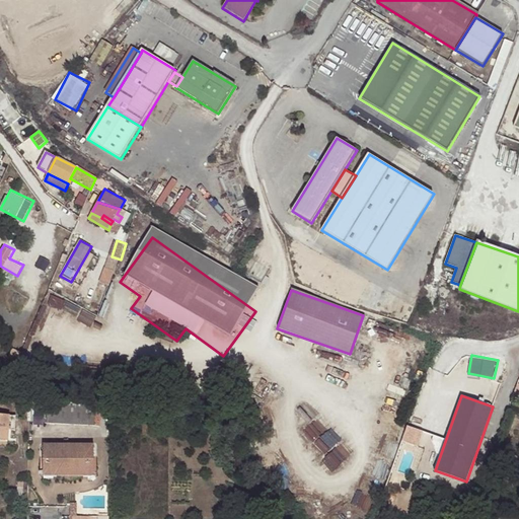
[(69,416),(70,408),(48,406),(47,423),(69,425),(69,416)]
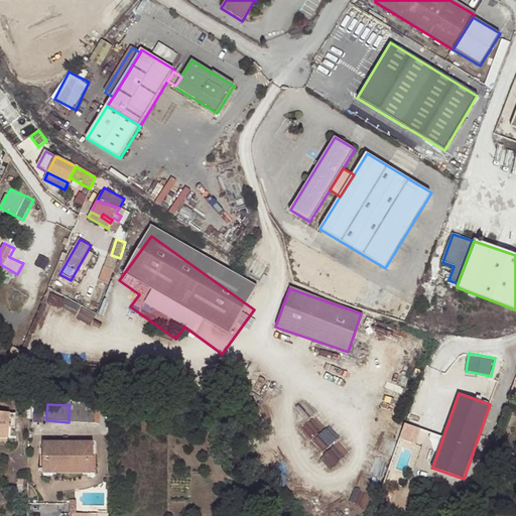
[(80,406),(70,405),(69,413),(69,422),(95,423),(96,407),(80,406)]
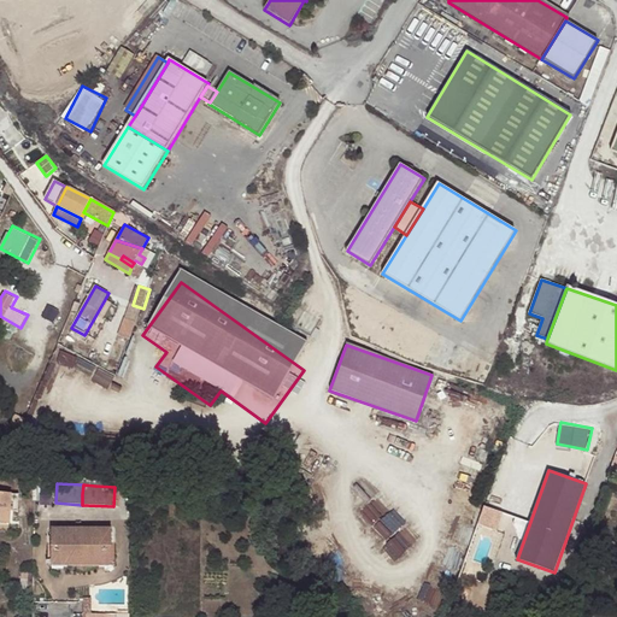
[(0,523),(11,524),(11,511),(12,494),(0,493),(0,523)]
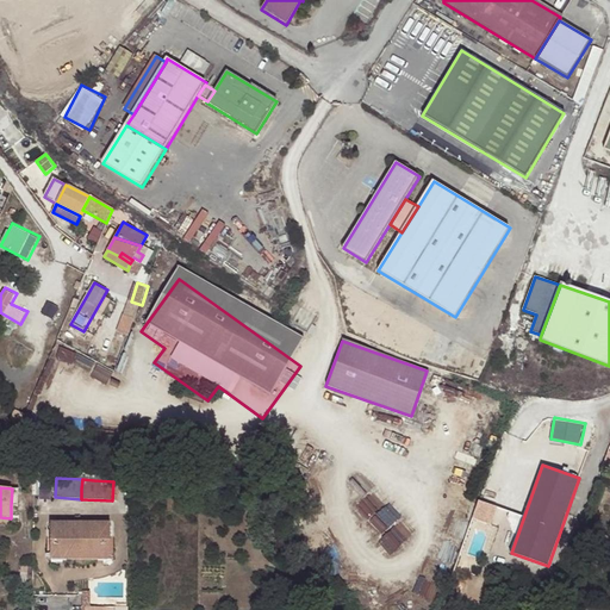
[(497,509),(478,502),(474,514),(472,518),(491,526),(497,509)]
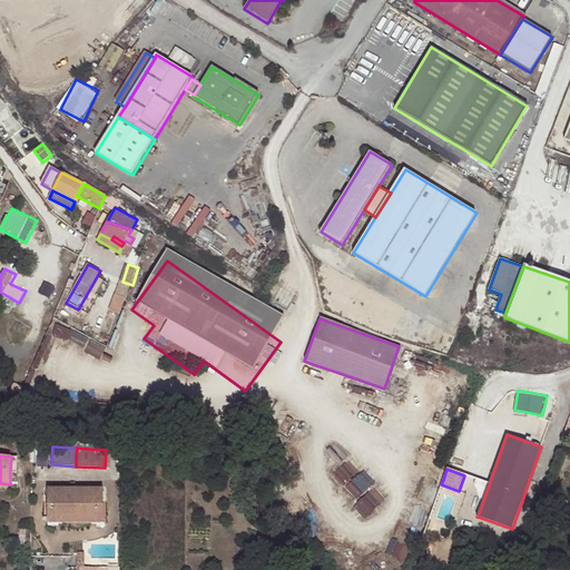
[(48,489),(48,519),(76,519),(77,489),(48,489)]
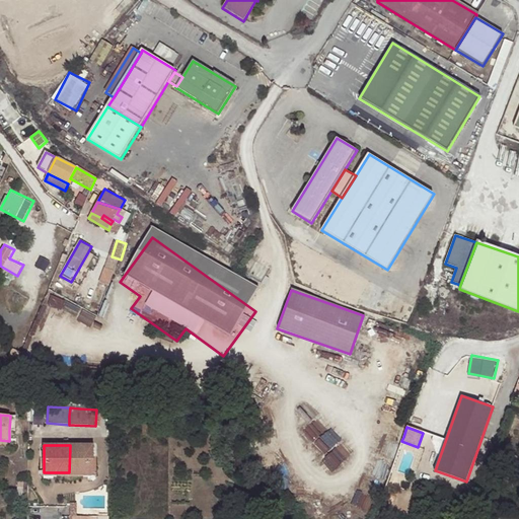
[(69,472),(94,472),(94,445),(70,445),(69,472)]
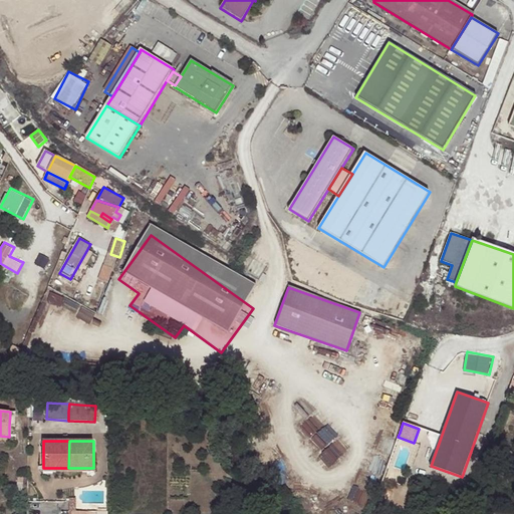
[(219,513),(224,513),(227,499),(221,497),(217,513),(219,513)]
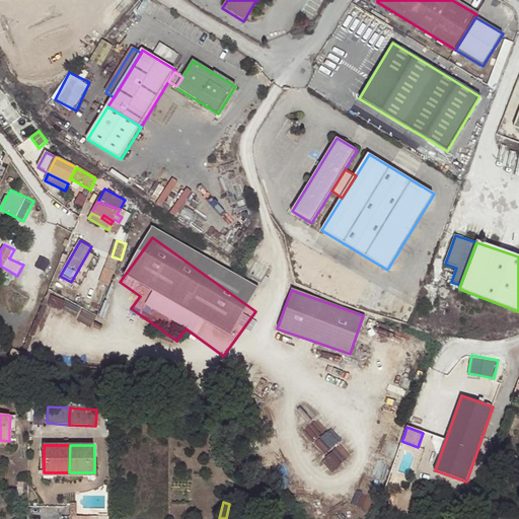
[(237,518),(240,508),(229,504),(226,518),(237,518)]
